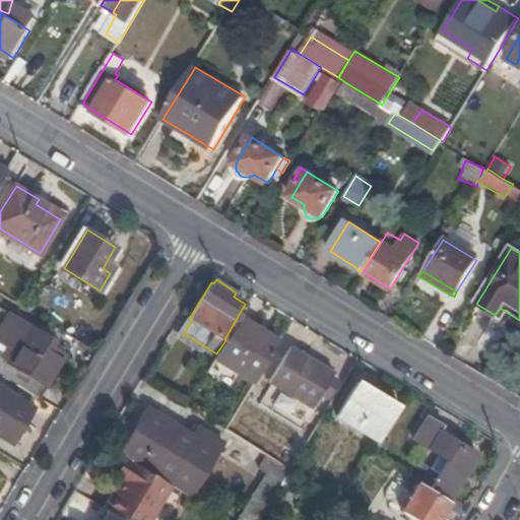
[(519,334),(519,320),(500,308),(495,315),(493,318),(519,334)]
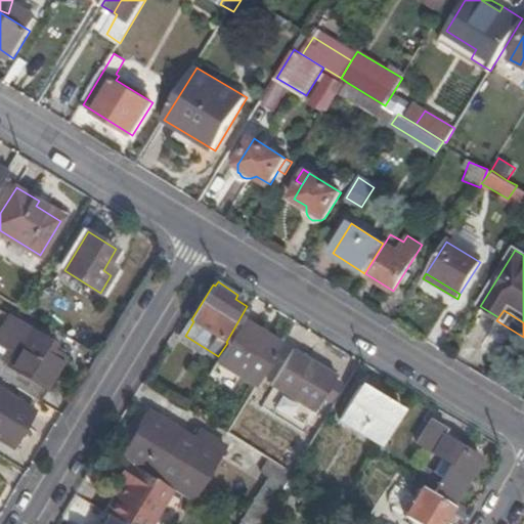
[(53,345),(7,316),(0,329),(0,361),(44,389),(62,359),(49,351),(53,345)]
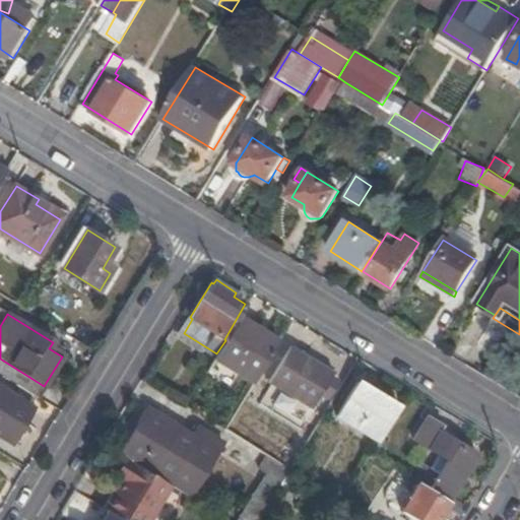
[(264,331),(240,317),(237,320),(262,335),(264,331)]
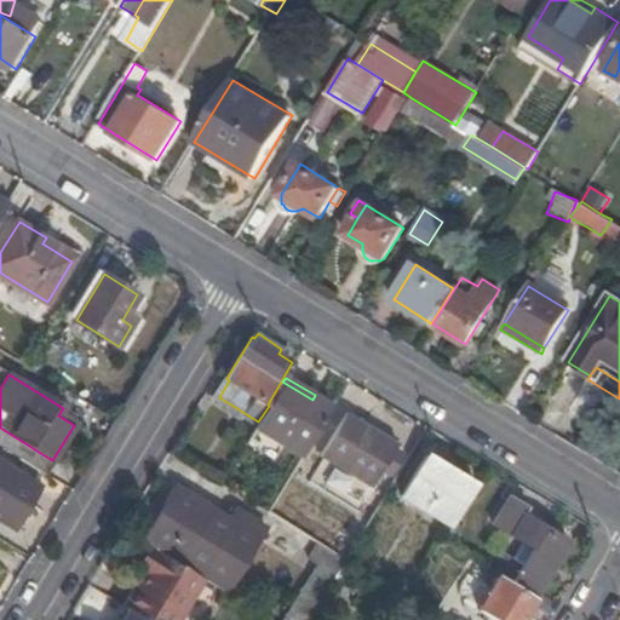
[(313,400),(282,382),(269,406),(258,422),(256,428),(303,455),(333,406),(315,395),(313,400)]
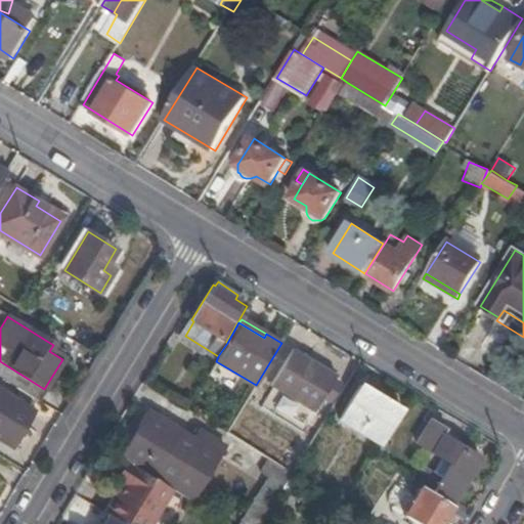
[(336,373),(293,348),(271,384),(313,409),(336,373)]
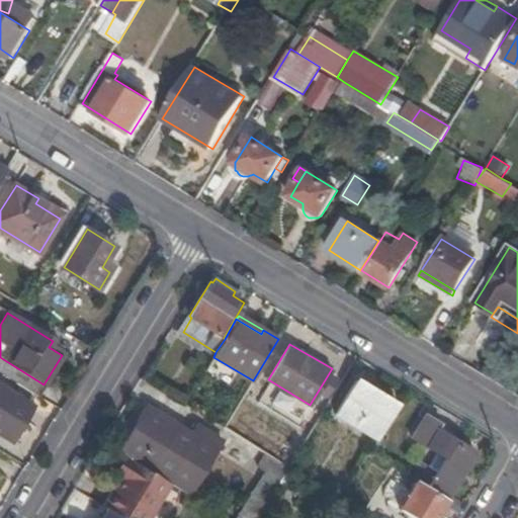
[(377,439),(398,405),(356,379),(335,412),(377,439)]
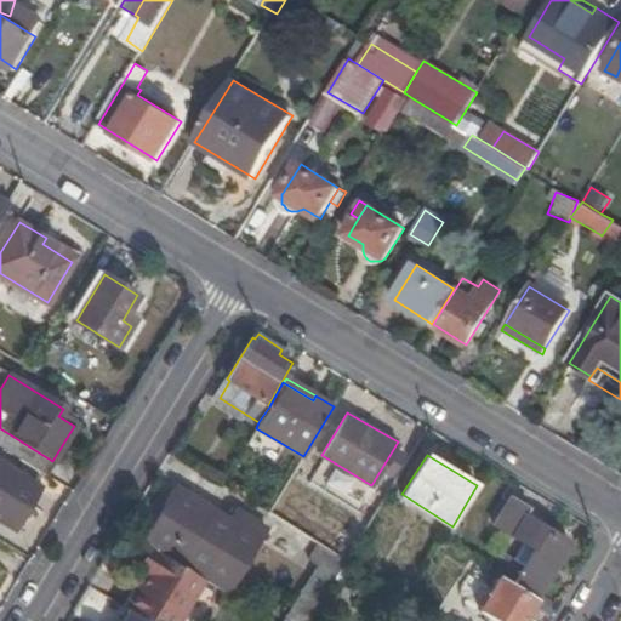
[(39,488),(0,462),(0,522),(15,530),(39,488)]
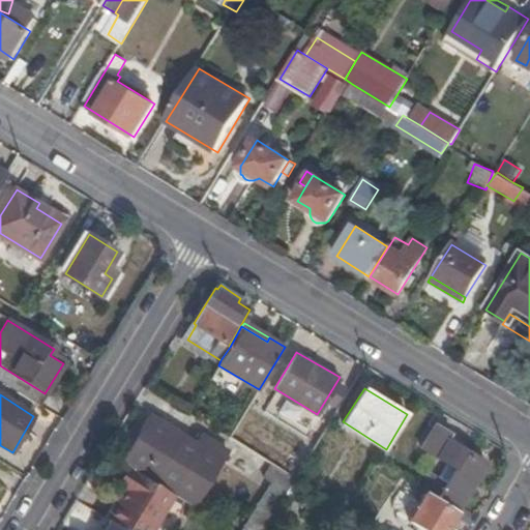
[(121,463),(192,506),(226,450),(201,435),(196,443),(150,415),(121,463)]
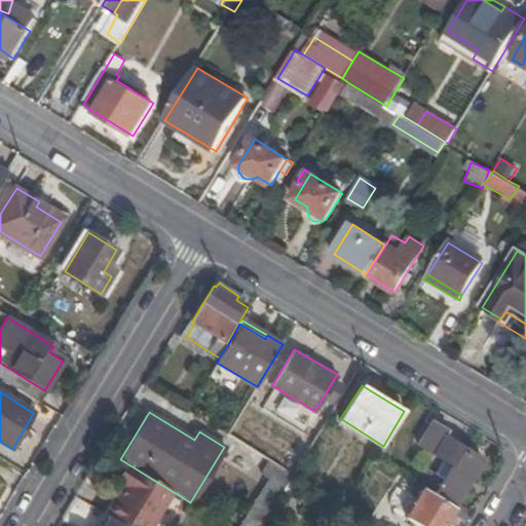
[(422,487),(452,505),(482,458),(443,434),(445,430),(431,422),(418,442),(431,450),(442,456),(434,470),(430,467),(420,485),(422,487)]
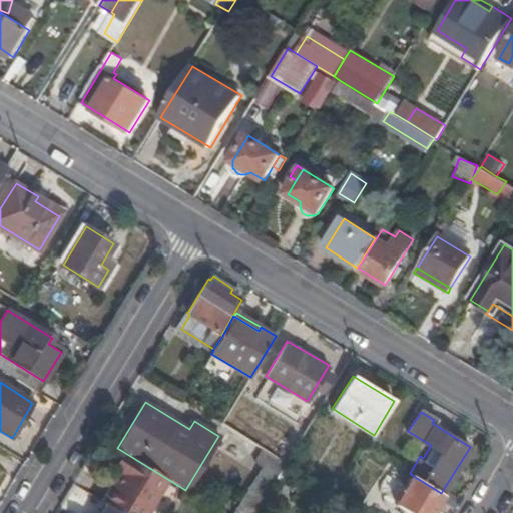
[(236,512),(255,512),(278,477),(287,462),(265,450),(257,462),(266,467),(236,512)]
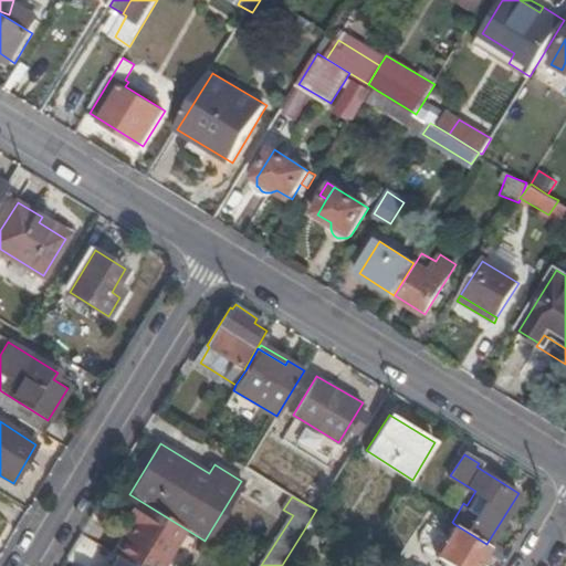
[(138,501),(108,551),(118,556),(134,565),(156,565),(180,526),(138,501)]
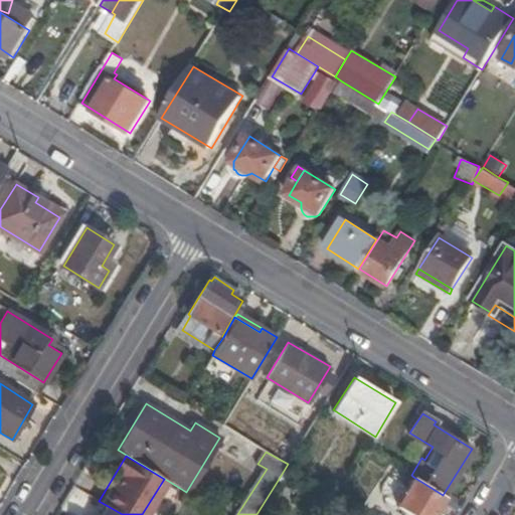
[(300,472),(288,464),(279,479),(291,487),(300,472)]
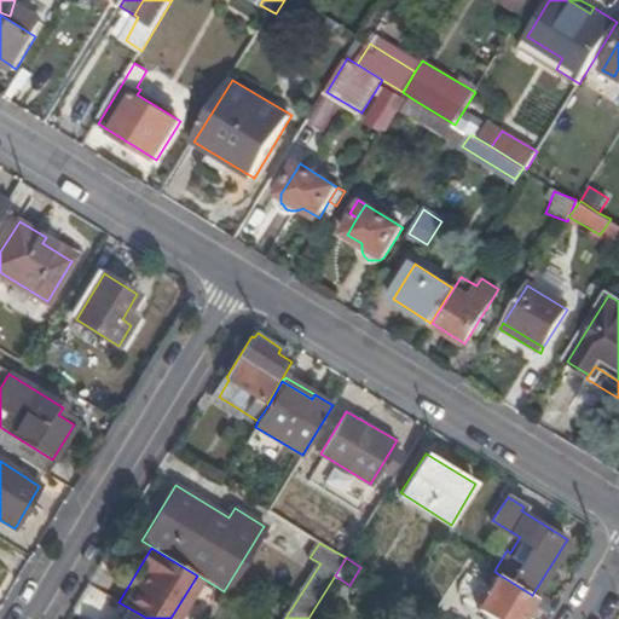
[(496,618),(516,618),(532,595),(497,573),(476,607),(496,618)]
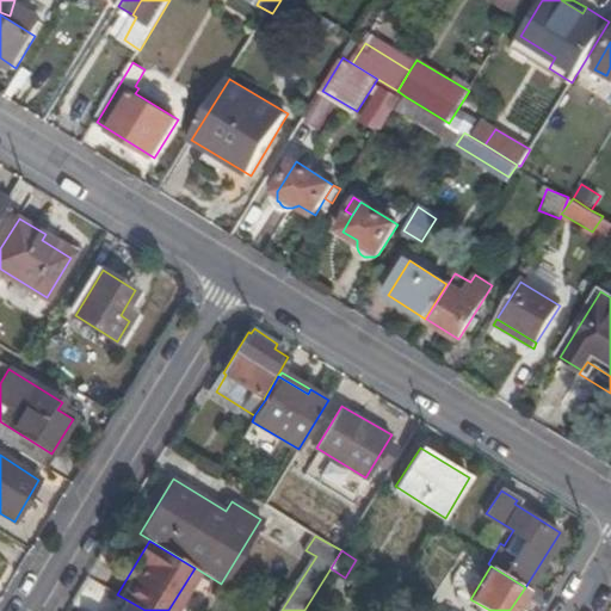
[(144,610),(128,600),(121,610),(144,610)]
